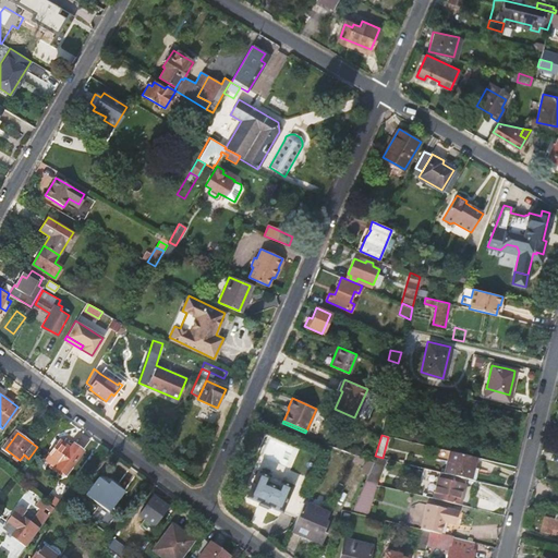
[(60,439),(45,459),(65,473),(82,450),(72,444),(70,447),(60,439)]
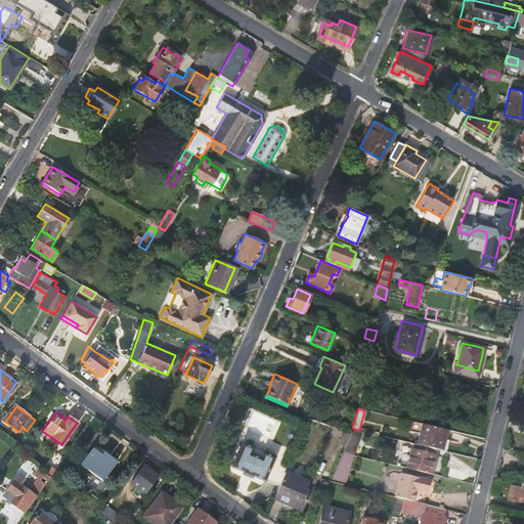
[(420,444),(438,449),(446,451),(448,440),(446,439),(448,430),(425,424),(420,444)]
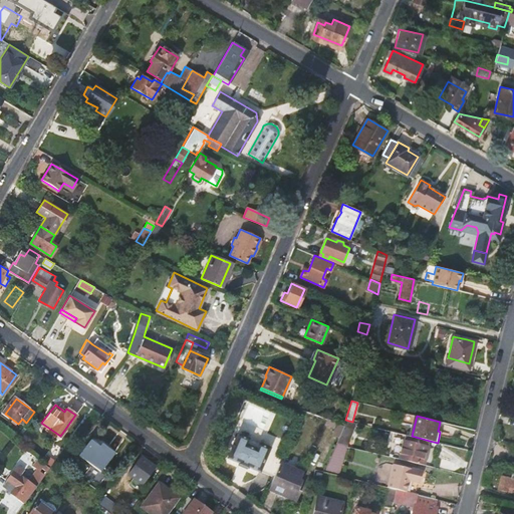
[(332,436),(338,437),(342,426),(328,419),(327,419),(324,424),(333,428),(332,436)]
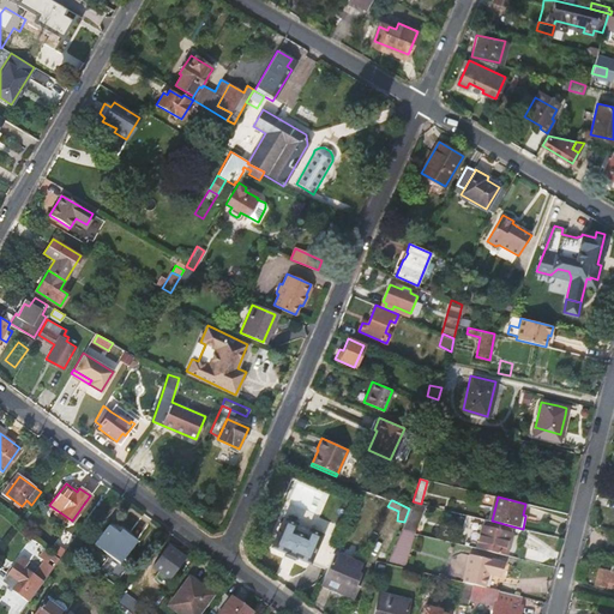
[(421,504),(413,501),(410,510),(423,513),(426,506),(421,504)]
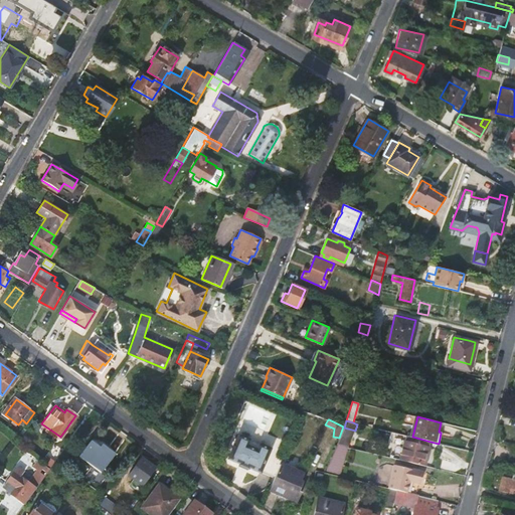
[(355,431),(344,427),(337,445),(346,447),(349,448),(355,431)]
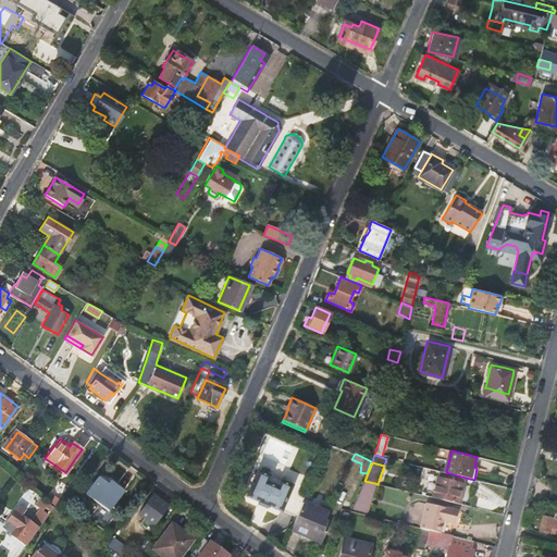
[(294,485),(257,470),(245,497),(257,503),(257,504),(269,509),(269,508),(282,512),(294,485)]
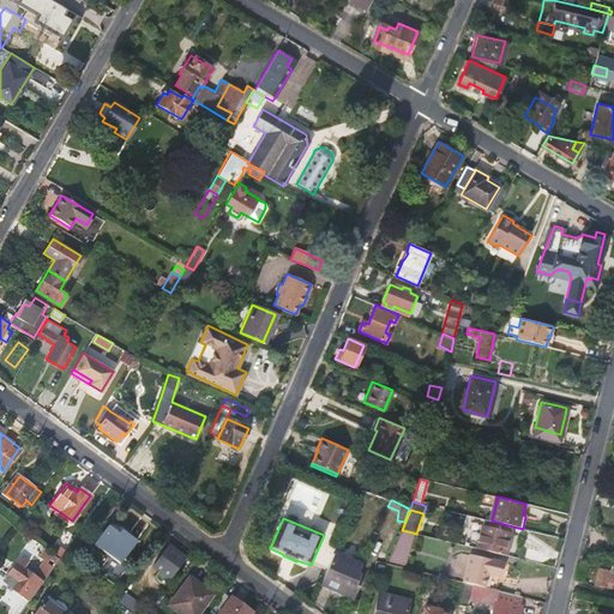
[(513,527),(492,521),(485,551),(506,555),(513,527)]
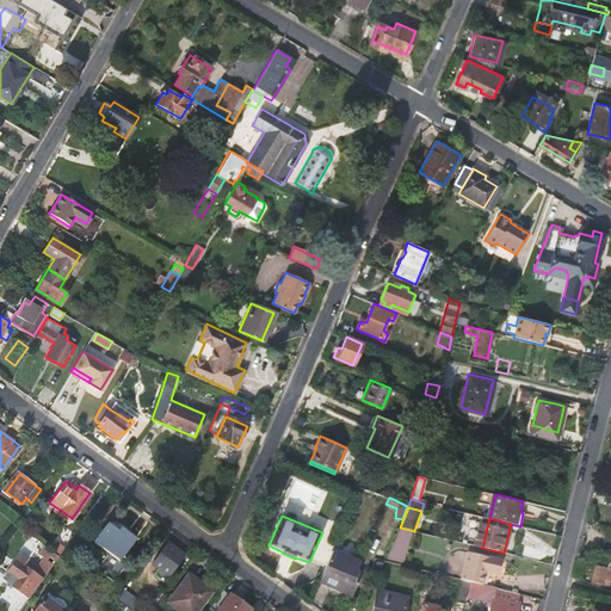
[(111,520),(109,524),(118,531),(121,529),(135,538),(139,534),(121,522),(118,525),(111,520)]
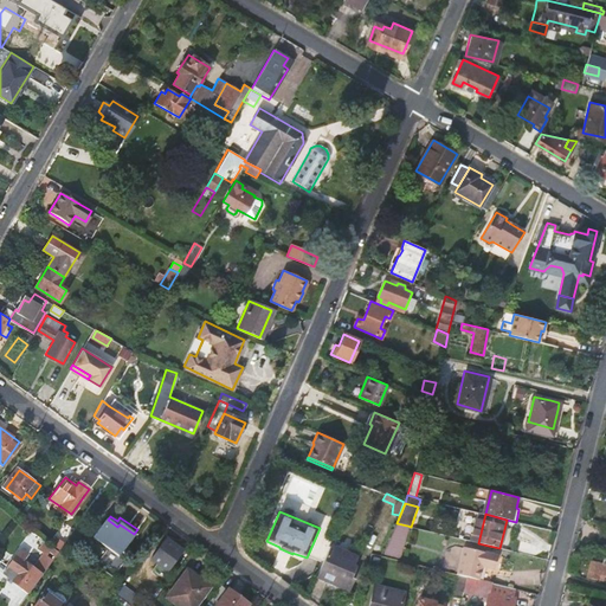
[(118,555),(134,534),(120,524),(117,527),(108,520),(95,537),(109,548),(97,565),(113,575),(124,559),(118,555)]
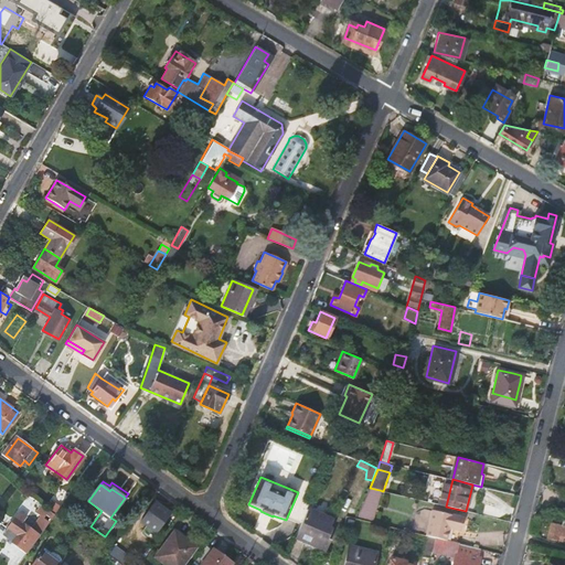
[(372,520),(380,490),(370,488),(370,487),(359,516),(372,520)]
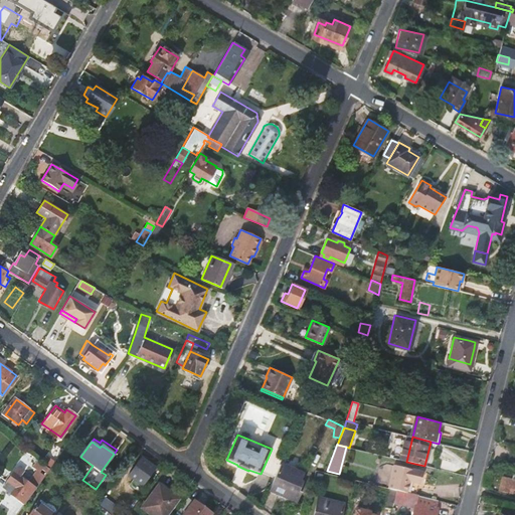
[(48,455),(42,463),(49,468),(55,460),(48,455)]
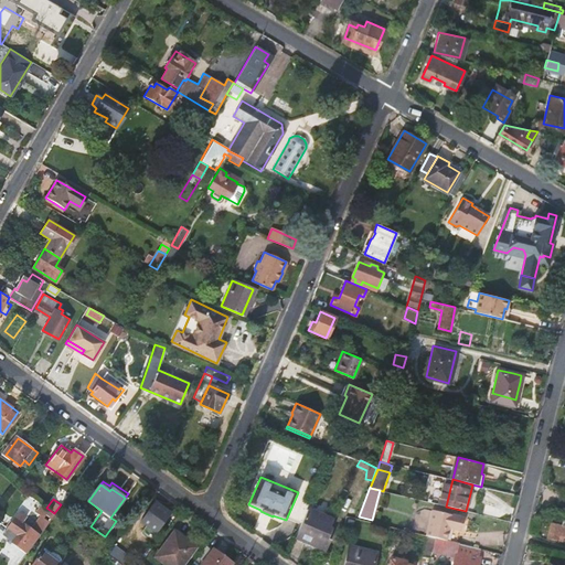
[(140,533),(147,536),(148,535),(151,537),(169,513),(153,502),(140,521),(146,525),(140,533)]
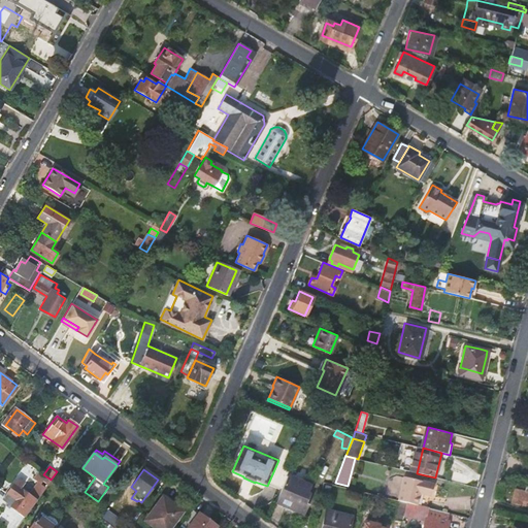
[(3,499),(26,516),(51,480),(43,474),(41,473),(36,481),(38,482),(30,494),(22,488),(25,484),(18,479),(3,499)]
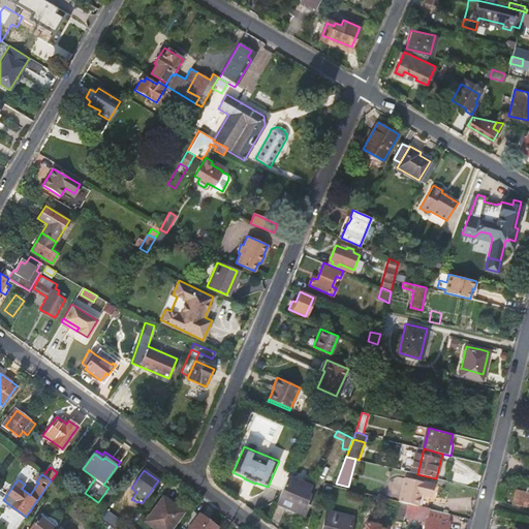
[(286,476),(275,502),(303,515),(307,505),(305,504),(309,494),(307,494),(310,487),(286,476)]
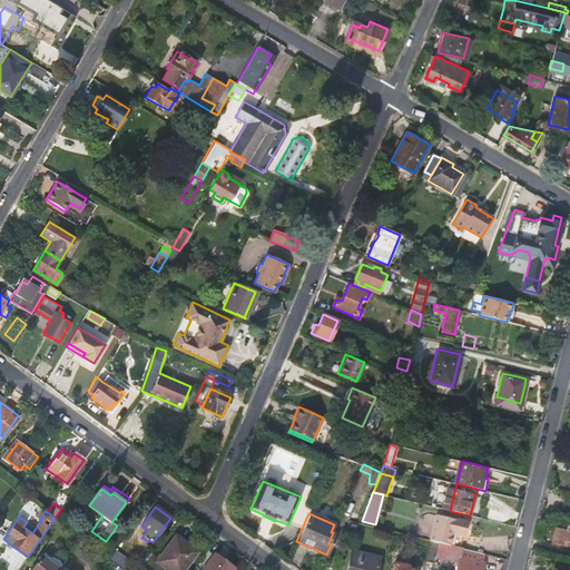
[(435,514),(429,540),(430,540),(439,542),(460,548),(467,522),(435,514)]
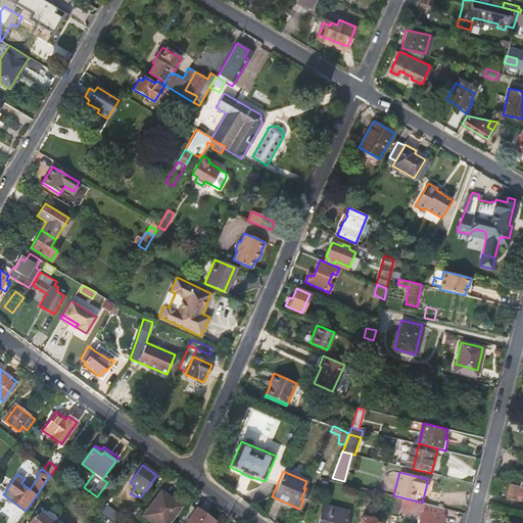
[(338,489),(340,482),(330,480),(328,486),(327,487),(338,489)]
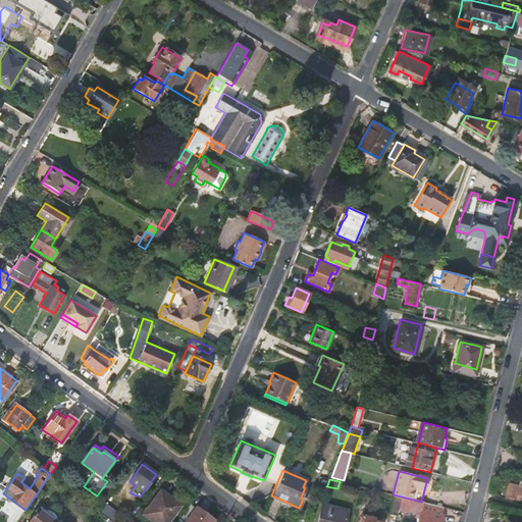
[(505,500),(514,503),(516,496),(521,496),(521,482),(510,479),(505,500)]
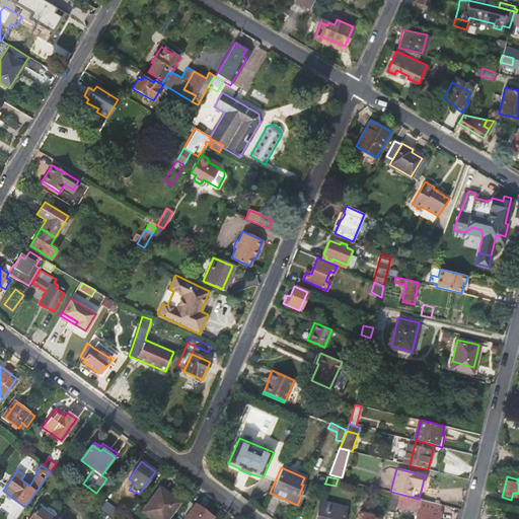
[(162,485),(159,489),(178,503),(180,499),(162,485)]
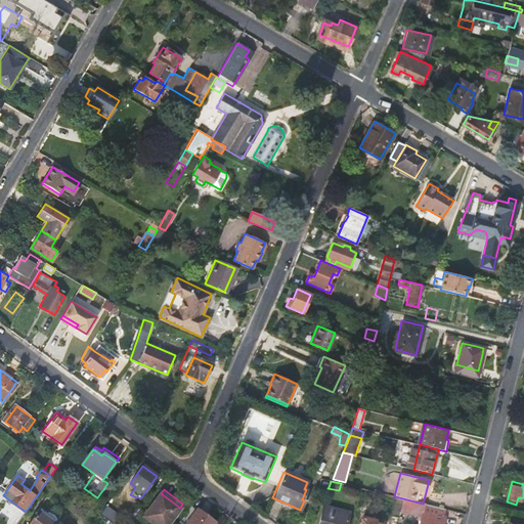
[(154,523),(167,523),(180,508),(161,493),(144,517),(154,523)]
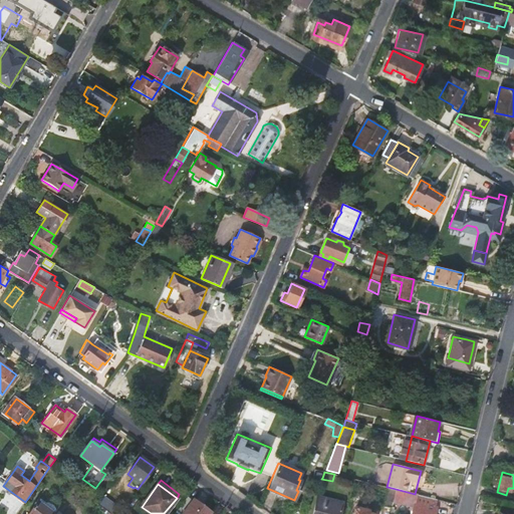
[(383,505),(391,507),(393,501),(396,489),(388,487),(383,505)]
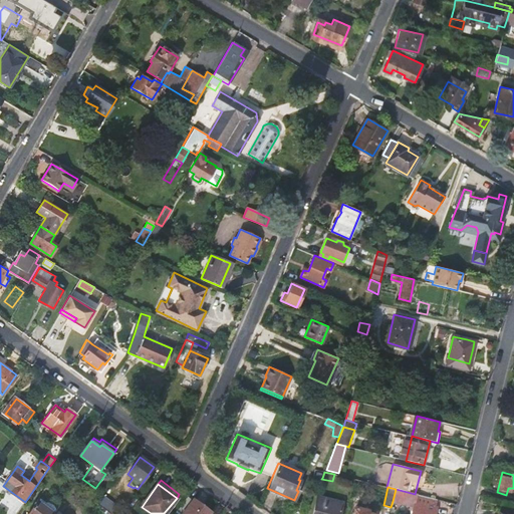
[(436,507),(437,499),(415,494),(396,489),(393,501),(415,507),(413,513),(435,513),(437,507),(436,507)]
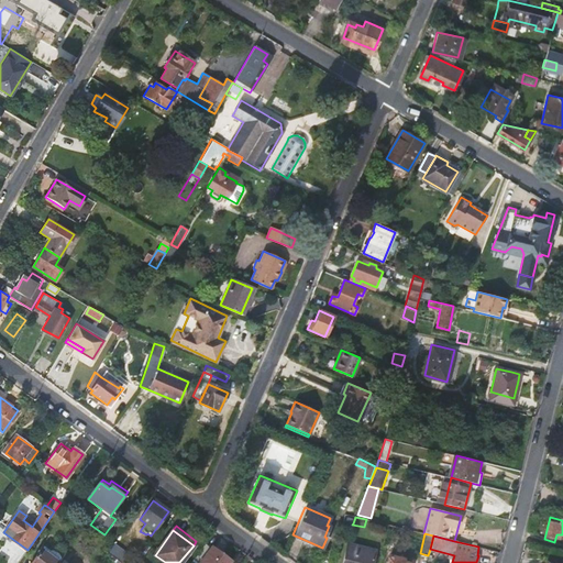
[(230,562),(231,562),(206,542),(194,559),(198,562),(230,562)]
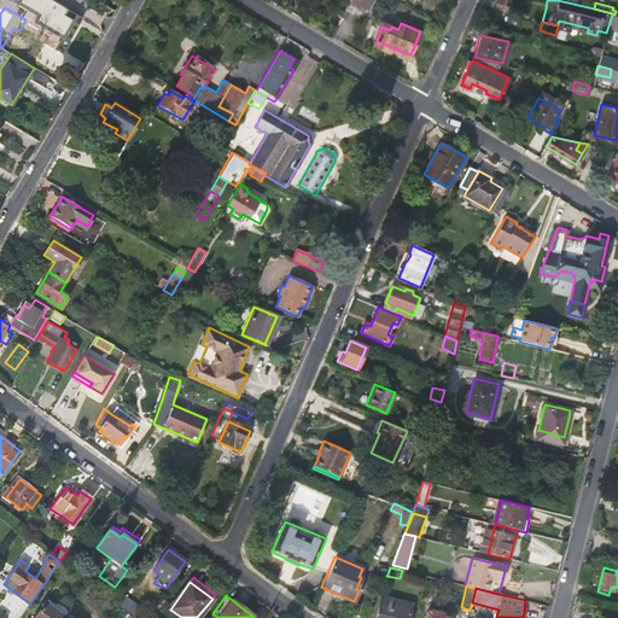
[(407,617),(410,604),(382,596),(375,617),(407,617)]
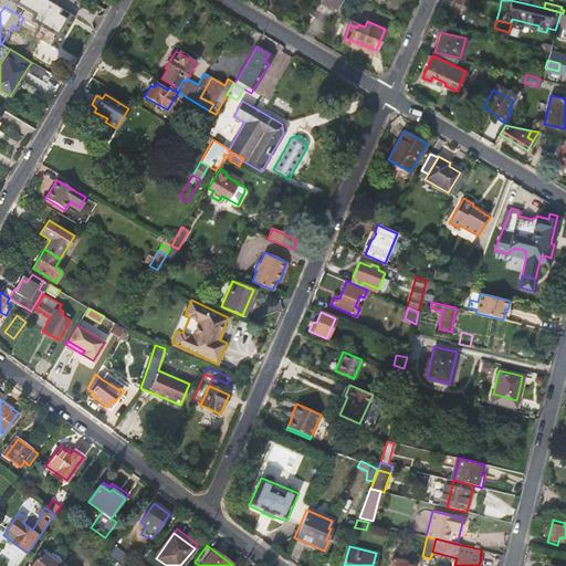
[(59,565),(60,565),(42,553),(31,565),(59,565)]
